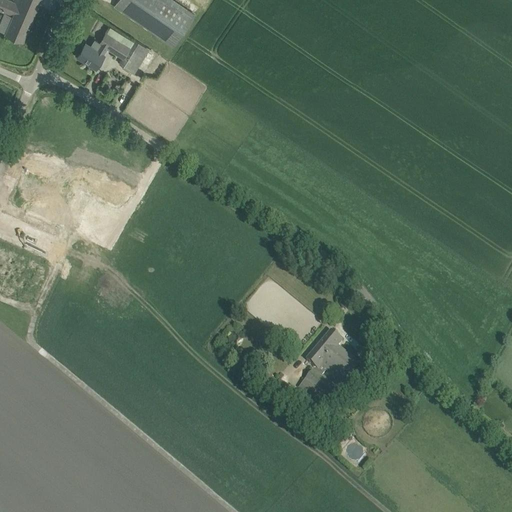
[(0,0),(0,9),(5,12),(13,15),(6,32),(6,33),(23,41),(39,0),(13,0),(13,1),(11,0),(0,0)]
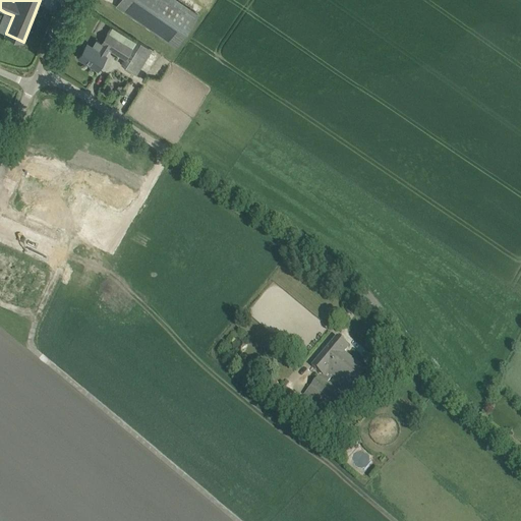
[(177,46),(198,14),(176,0),(120,0),(117,5),(177,46)]
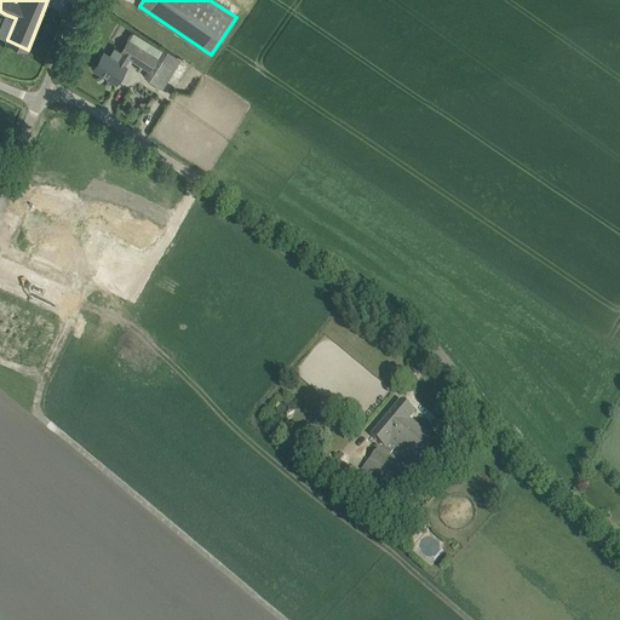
[(145,76),(158,84),(176,55),(164,47),(159,55),(150,49),(148,52),(128,39),(121,51),(115,47),(110,56),(104,52),(93,68),(116,81),(126,67),(125,65),(130,57),(149,69),(145,76)]
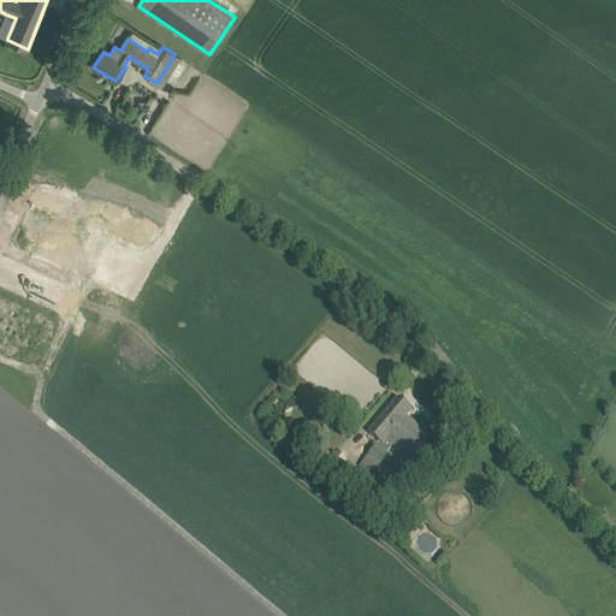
[(98,191),(89,213),(51,199),(47,209),(28,201),(10,249),(87,279),(104,235),(146,252),(159,215),(98,191)]
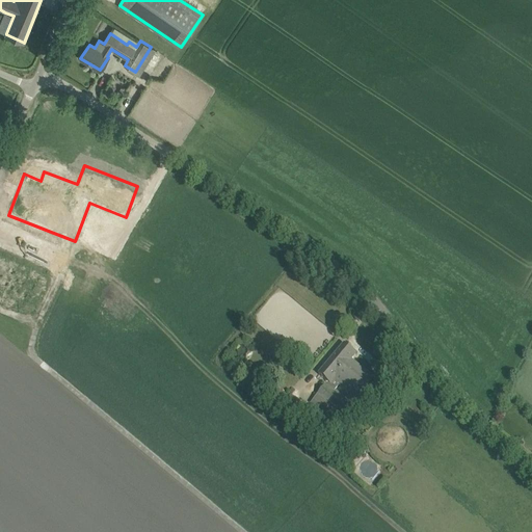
[(325,386),(335,392),(339,387),(354,399),(372,377),(351,361),(355,354),(343,345),(318,375),(327,381),(324,384),(325,386)]
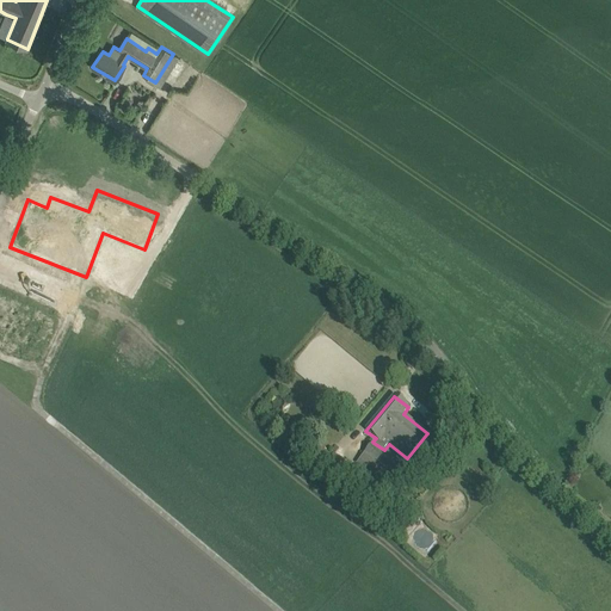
[(363,457),(390,479),(402,464),(384,450),(374,443),(363,457)]
